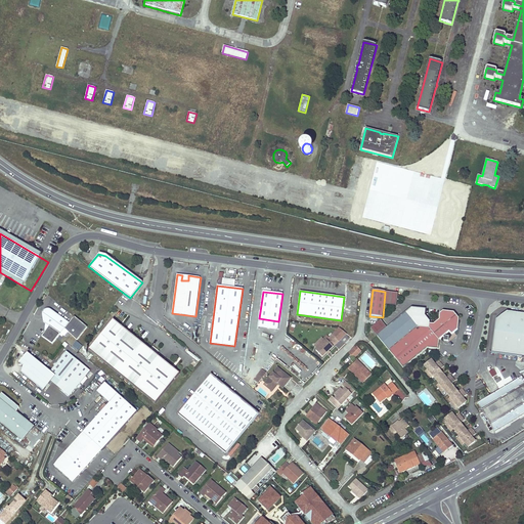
[(411,308),(377,336),(403,368),(427,348),(438,350),(439,340),(442,337),(444,339),(444,341),(448,341),(448,337),(445,337),(444,336),(449,333),(451,335),(457,330),(459,318),(453,313),(443,312),(439,314),(439,320),(433,324),(429,324),(429,321),(425,315),(426,310),(411,308)]
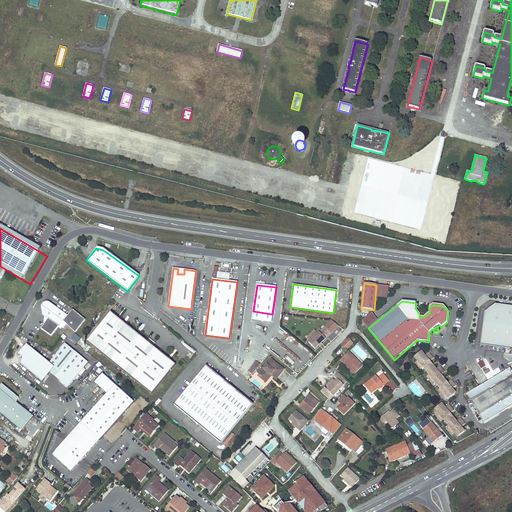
[(51,337),(62,322),(75,332),(85,320),(72,309),(67,316),(50,303),(48,302),(47,302),(46,302),(44,302),(43,303),(41,304),(41,306),(40,308),(40,309),(40,311),(41,312),(42,313),(49,319),(41,330),(51,337)]
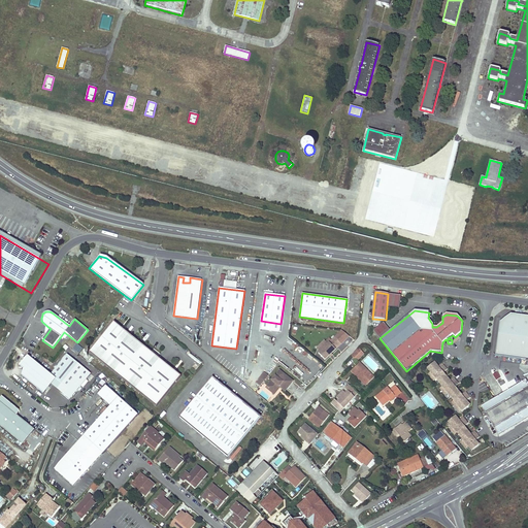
[(527,317),(510,316),(500,324),(495,356),(527,360),(527,317)]
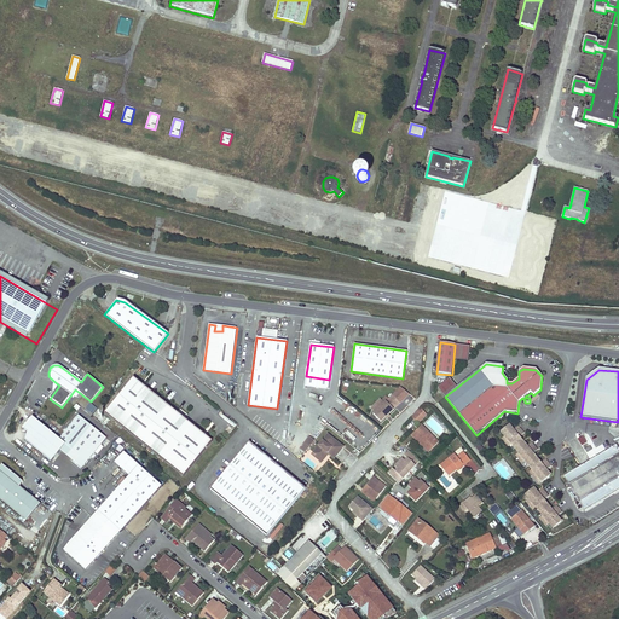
[(181,476),(212,441),(134,376),(104,411),(181,476)]
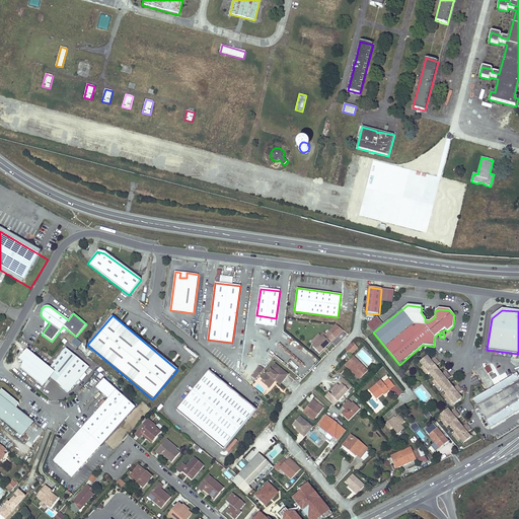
[(276,318),(256,315),(255,324),(275,326),(276,318)]
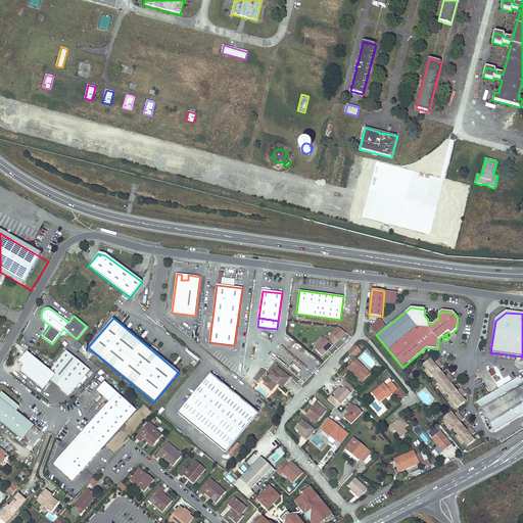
[(322,358),(338,341),(332,334),(316,350),(322,358)]
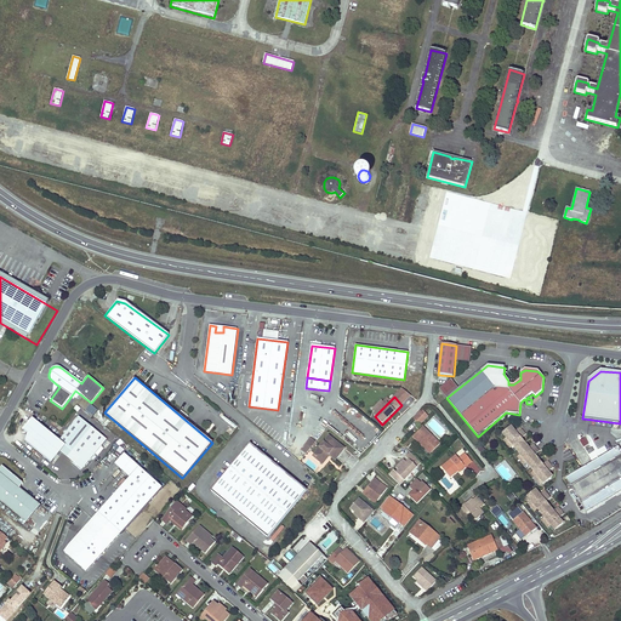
[(91,404),(85,411),(92,416),(97,410),(91,404)]
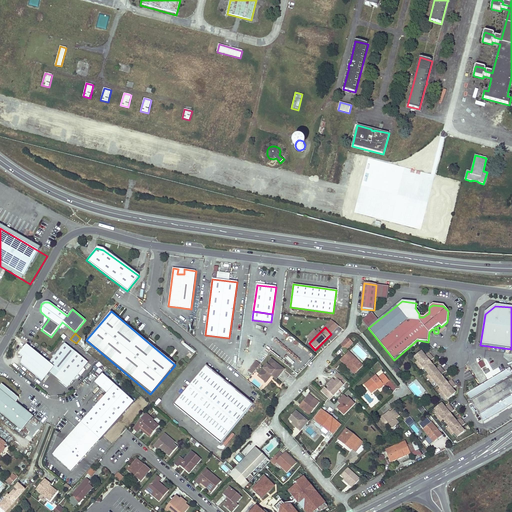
[(237,349),(246,351),(247,348),(250,338),(240,336),(238,345),(237,349)]
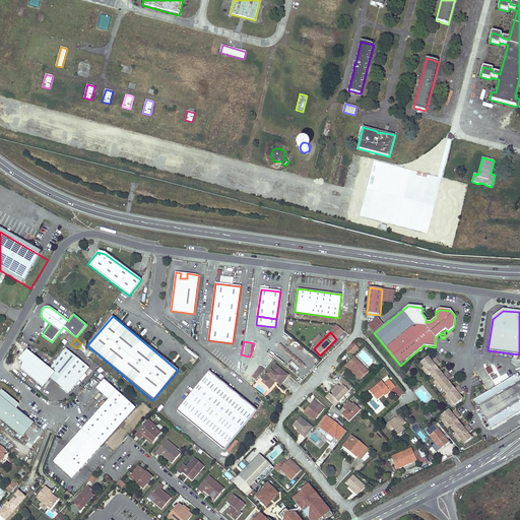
[(358,348),(353,343),(346,349),(350,354),(358,348)]
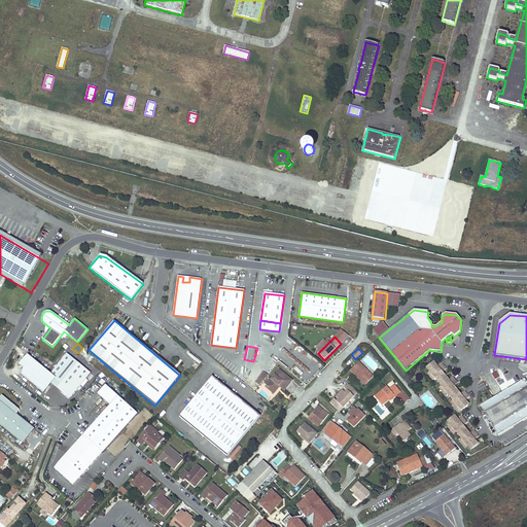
[(63,393),(70,398),(92,374),(67,353),(50,374),(56,378),(67,388),(63,393)]
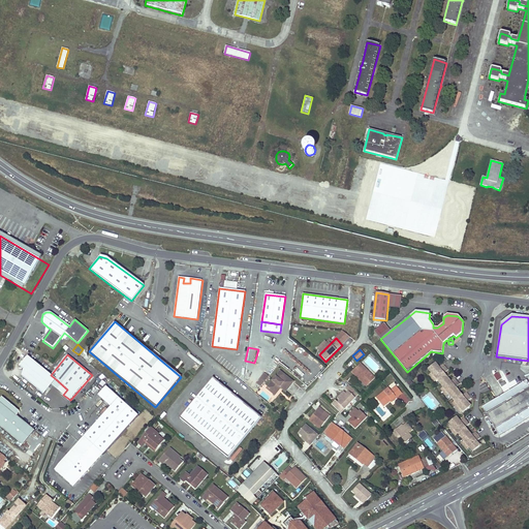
[(56,379),(27,355),(19,366),(23,369),(21,376),(43,395),(56,379)]
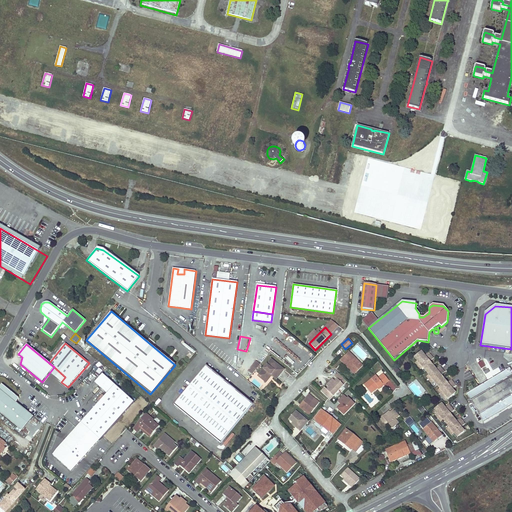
[(362,365),(349,352),(341,360),(354,373),(362,365)]
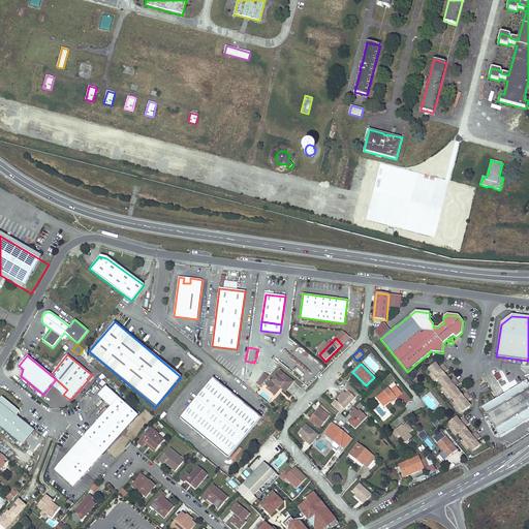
[(466,404),(467,403),(471,399),(466,394),(462,397),(461,397),(460,396),(460,395),(457,391),(455,391),(455,390),(459,385),(454,379),(450,382),(449,383),(448,382),(448,380),(445,376),(443,376),(442,375),(443,374),(447,371),(442,365),(438,368),(437,369),(437,368),(437,366),(435,364),(428,370),(431,374),(434,377),(437,380),(442,387),(445,392),(448,395),(455,402),(457,405),(460,409),(463,412),(470,407),(468,405),(467,405),(466,404)]
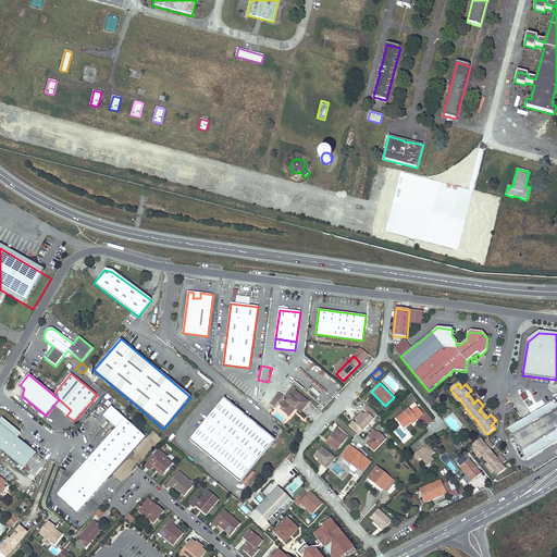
[(281,410),(287,416),(294,408),(296,409),(301,413),(310,404),(296,392),(281,410)]
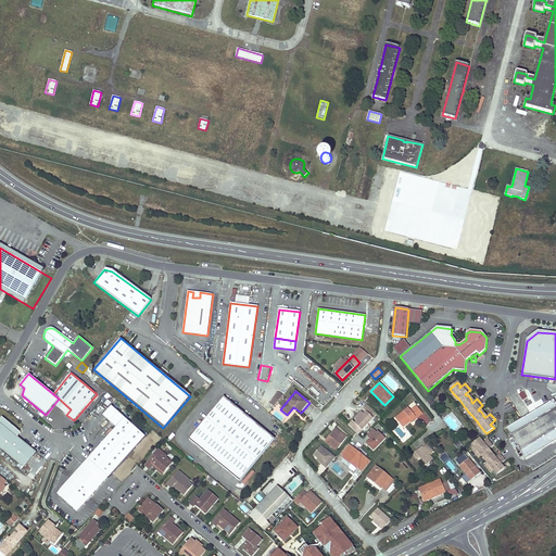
[(279,392),(270,403),(275,407),(283,395),(279,392)]
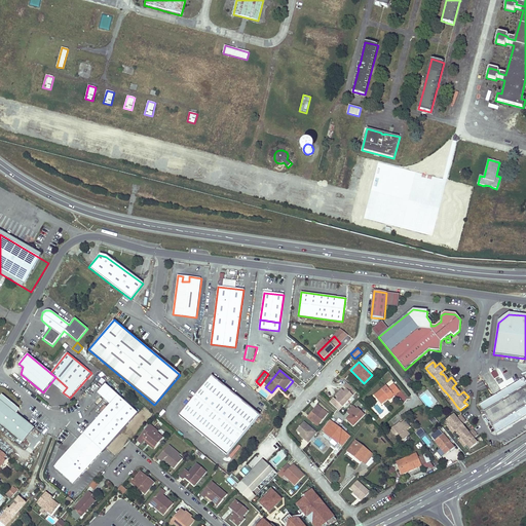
[(227,456),(260,416),(212,376),(179,416),(227,456)]
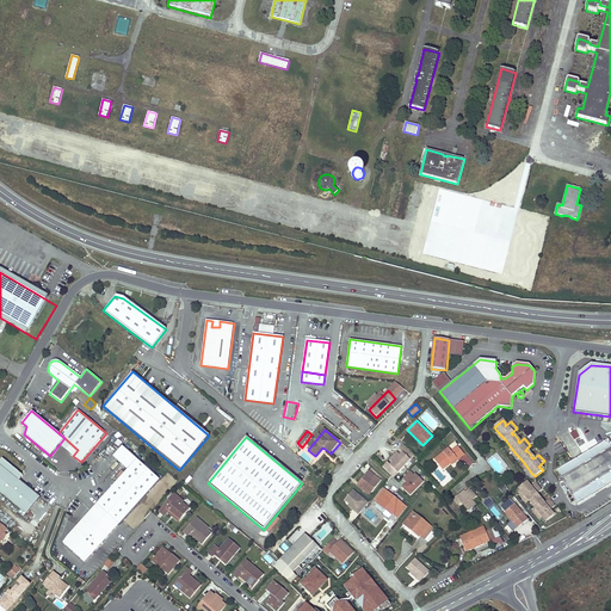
[(60,444),(73,456),(78,450),(65,438),(60,444)]
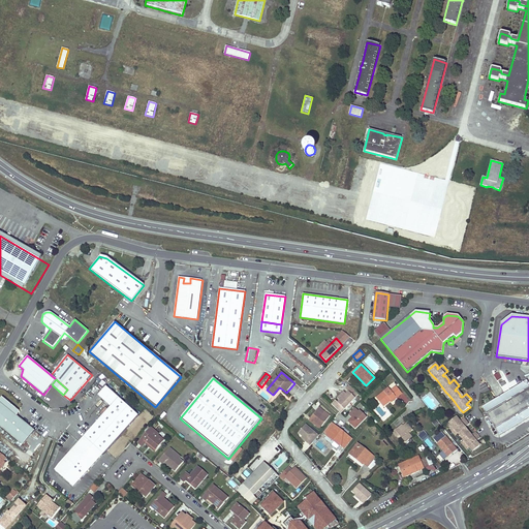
[(528,384),(526,380),(481,407),(499,436),(528,417),(528,384)]
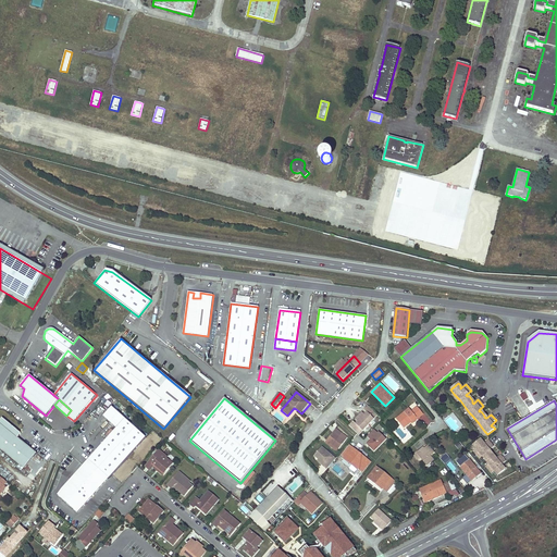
[(409,408),(396,419),(404,428),(410,422),(416,418),(417,419),(423,415),(417,407),(411,411),(409,408)]
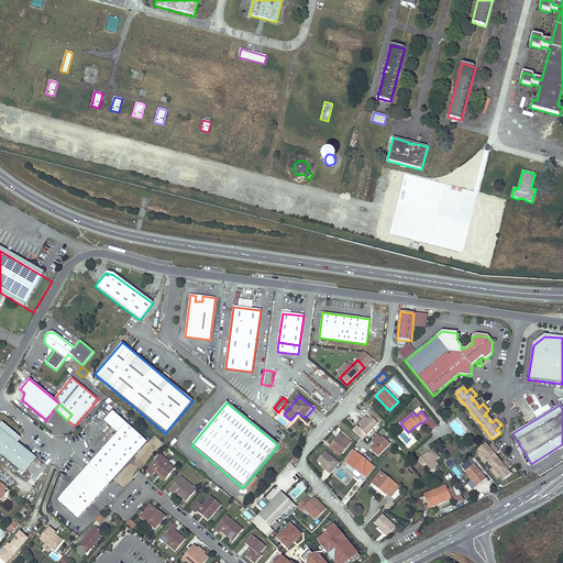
[(105,422),(118,434),(96,460),(63,495),(59,501),(79,519),(147,443),(113,412),(105,422)]
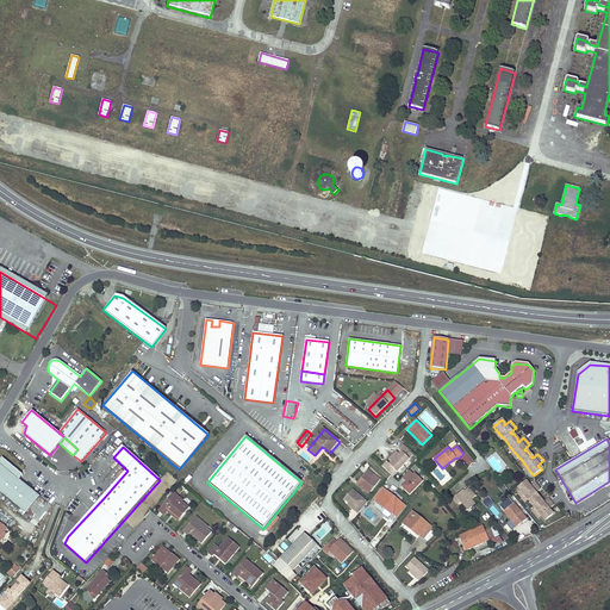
[(322,447),(315,455),(317,458),(324,448),(322,447)]
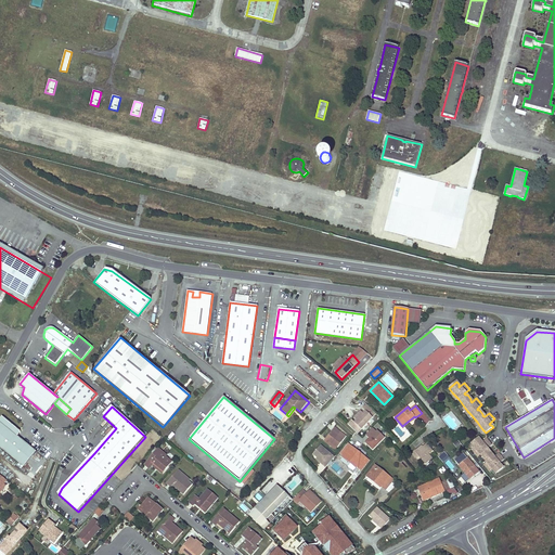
[(350,422),(348,424),(357,433),(358,434),(375,415),(365,407),(361,410),(363,412),(364,413),(362,416),(361,415),(359,412),(352,420),(355,422),(356,423),(353,425),(352,424),(350,422)]
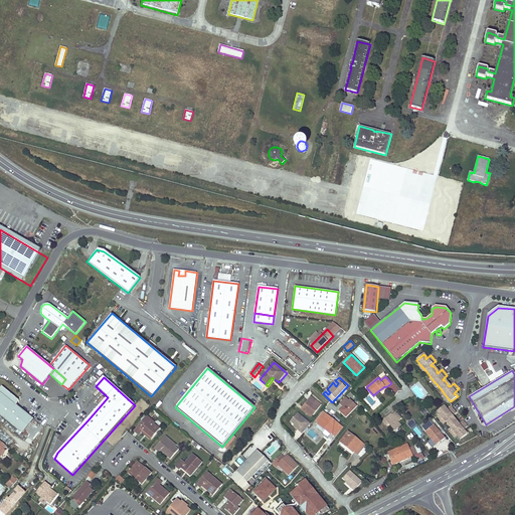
[(0,415),(22,433),(33,417),(15,403),(18,400),(0,386),(0,415)]
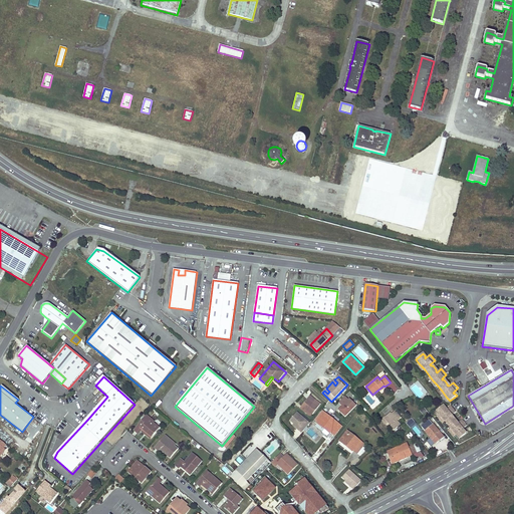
[(310,396),(301,407),(311,414),(319,404),(310,396)]
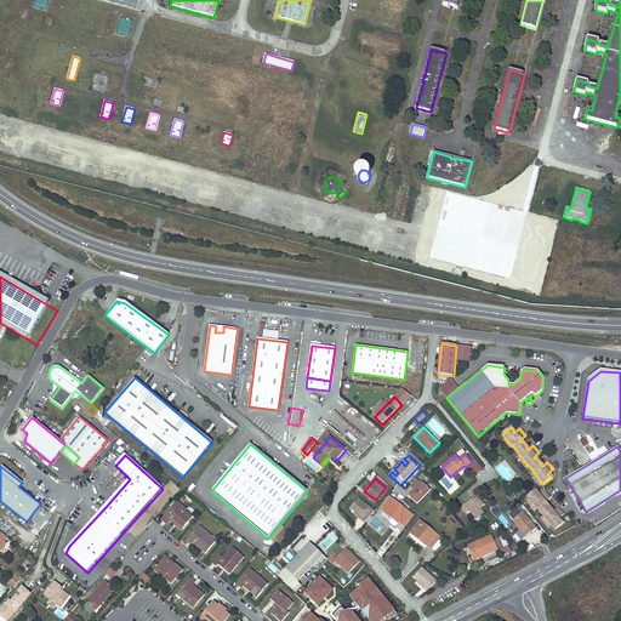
[(421,483),(417,478),(409,486),(414,490),(410,495),(417,502),(431,489),(422,482),(421,483)]
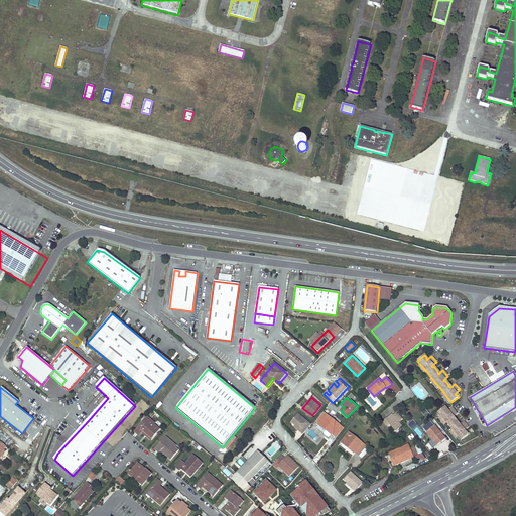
[(310,417),(312,415),(302,408),(301,410),(310,417)]
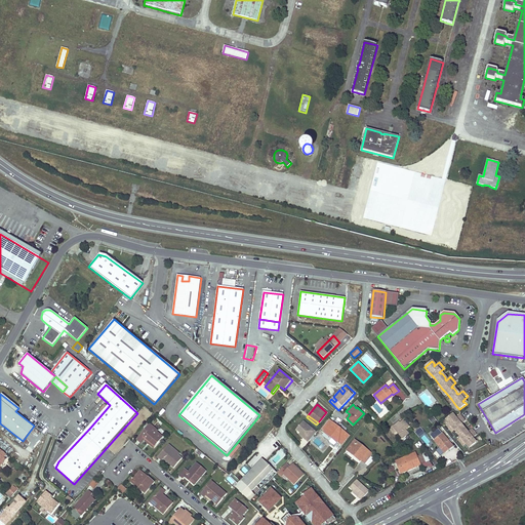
[(466,445),(469,449),(476,443),(474,441),(472,441),(472,440),(473,439),(476,436),(472,430),(468,433),(467,434),(466,433),(466,431),(462,427),(460,427),(459,426),(460,425),(465,421),(459,415),(456,418),(455,419),(454,418),(454,417),(452,415),(445,420),(448,425),(451,428),(454,431),(459,438),(462,442),(466,445)]
